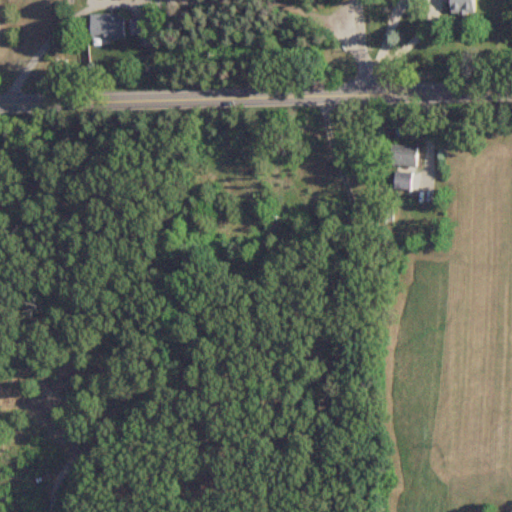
[(451,0),(452,14),(475,14),(475,0),(451,0)]
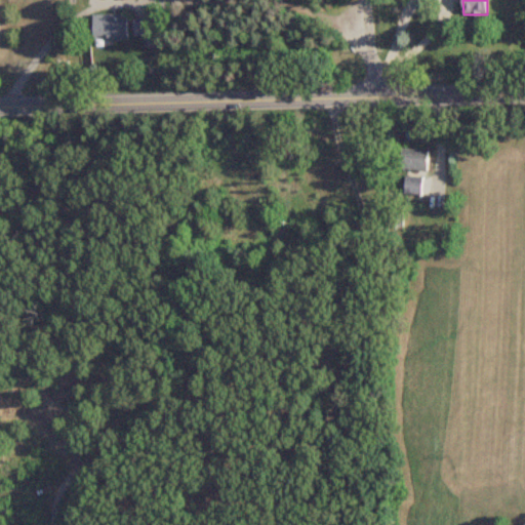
[(128,15),(95,15),(95,40),(128,40),(128,15)]
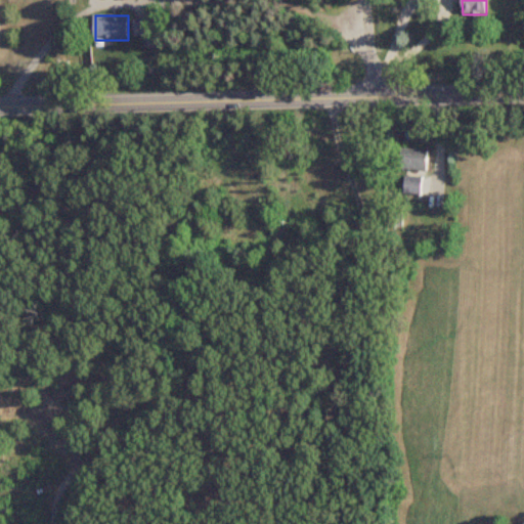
[(159,37),(159,20),(134,20),(134,37),(159,37)]
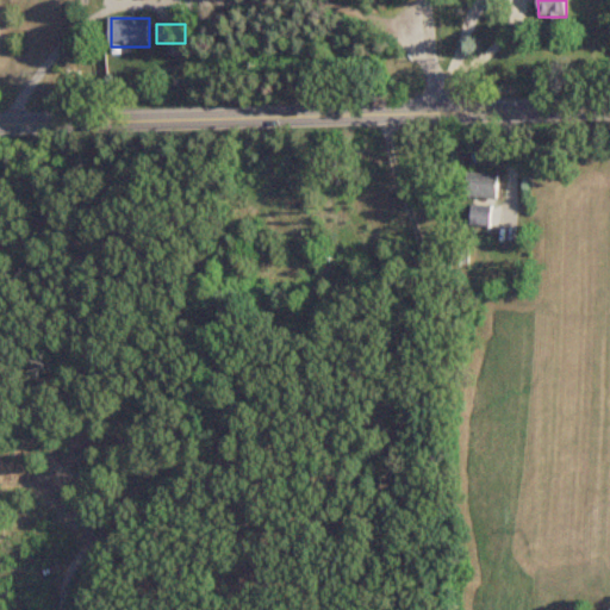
[(496,176),(465,174),(464,198),(495,200),(496,176)]
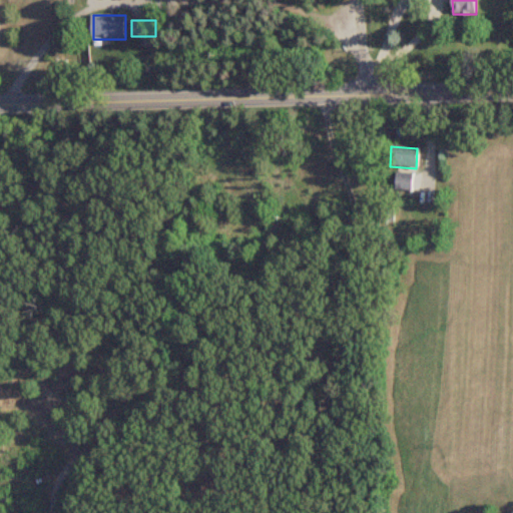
[(411,192),(412,175),(396,173),(395,190),(411,192)]
